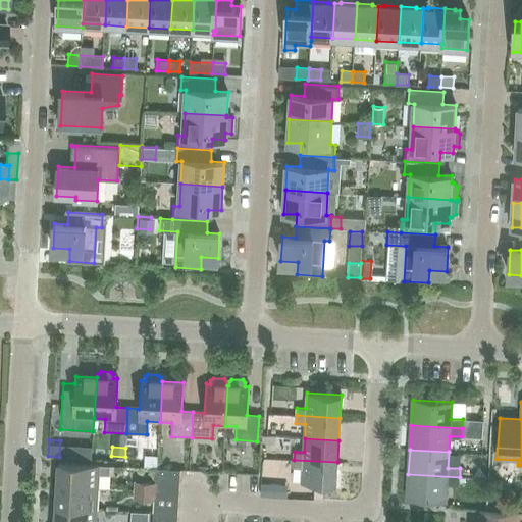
[(337,462),(294,460),(294,467),(303,468),(302,483),(335,485),(337,462)]
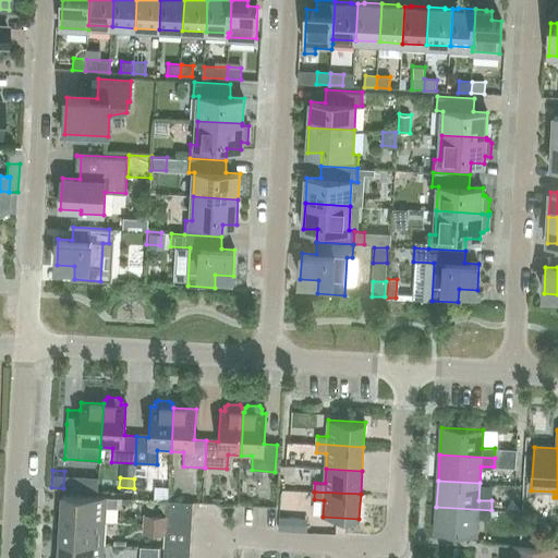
[(62,495),(60,519),(104,522),(105,507),(118,508),(119,499),(106,498),(62,495)]
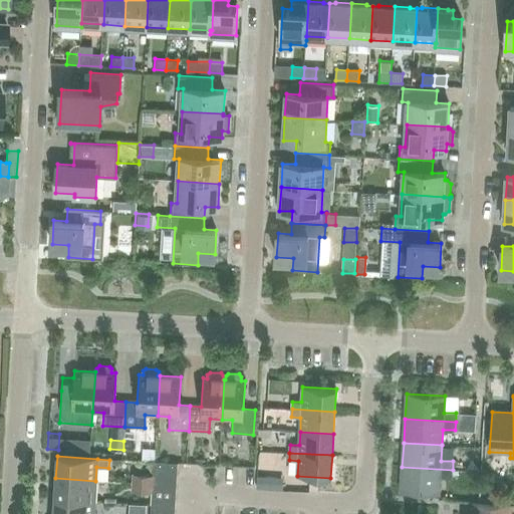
[(153,475),(177,476),(177,464),(154,462),(153,475)]
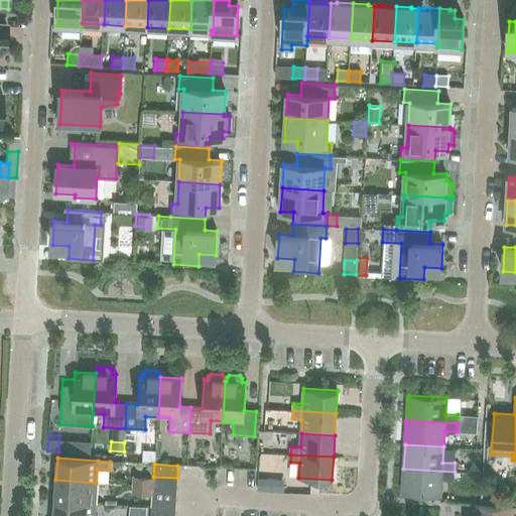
[(455,472),(403,469),(402,494),(440,496),(441,480),(454,480),(455,472)]
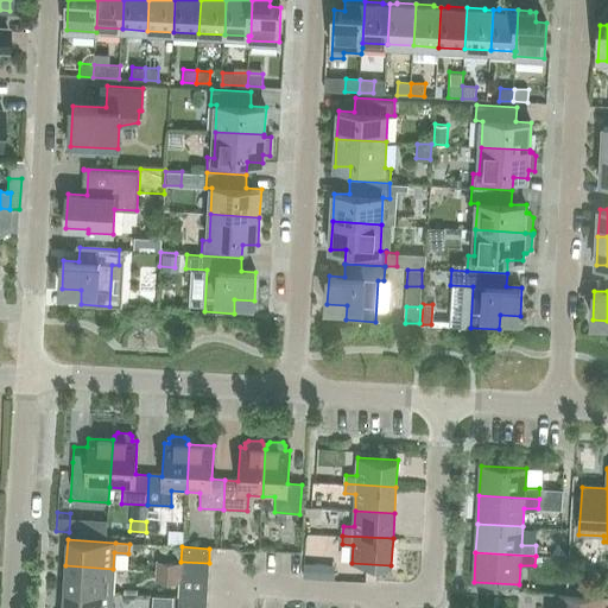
[(166,562),(165,572),(179,572),(181,563),(166,562)]
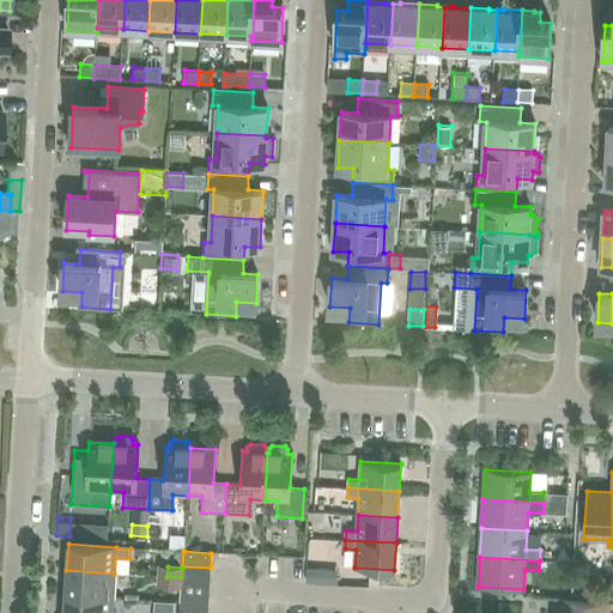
[(181,577),(181,581),(210,582),(211,568),(182,566),(182,568),(181,577)]
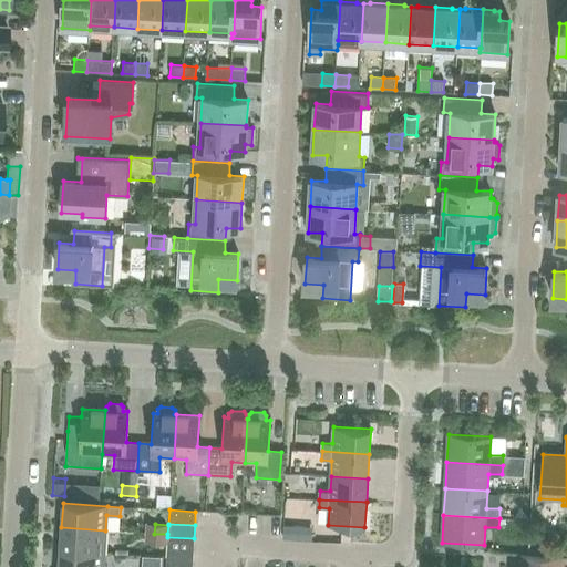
[(285,526),(285,539),(297,540),(298,527),(285,526)]
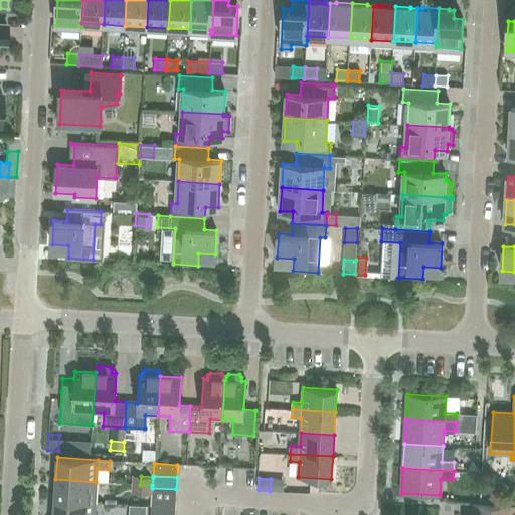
[(55,479),(54,501),(95,504),(96,482),(55,479)]
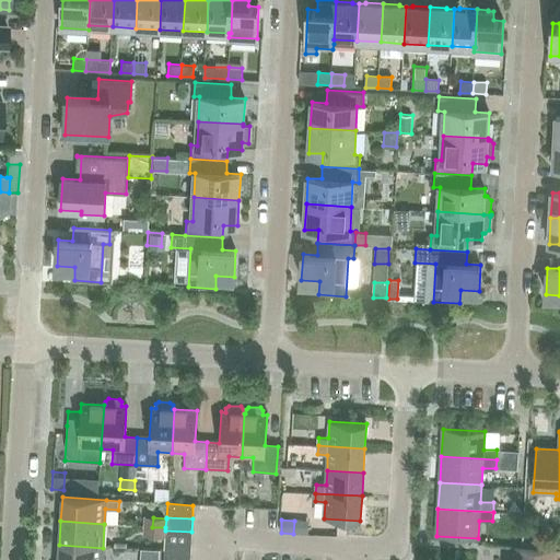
[(152,536),(165,536),(165,531),(165,527),(152,527),(152,536)]
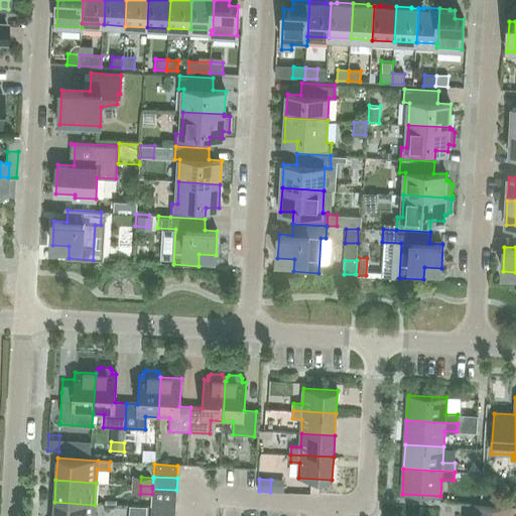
[(485,504),(497,504),(498,489),(486,488),(485,504)]
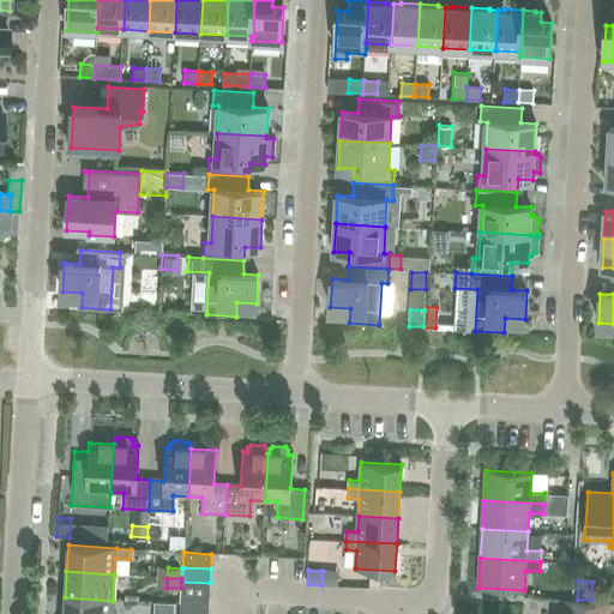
[(181,588),(180,597),(209,599),(210,583),(181,582),(181,588)]
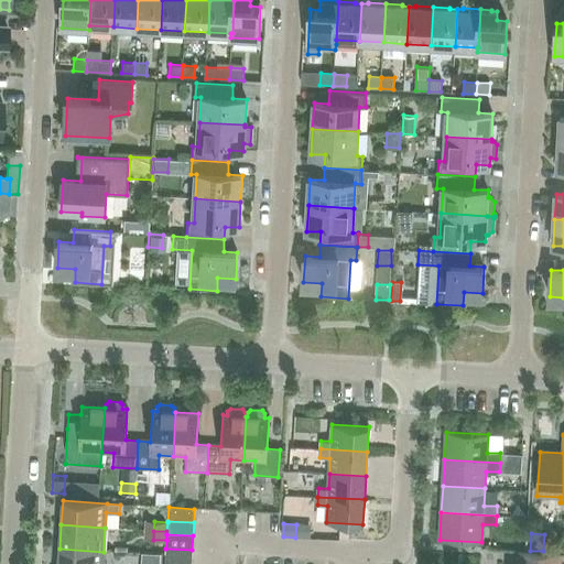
[(60,549),(58,563),(102,563),(104,552),(60,549)]
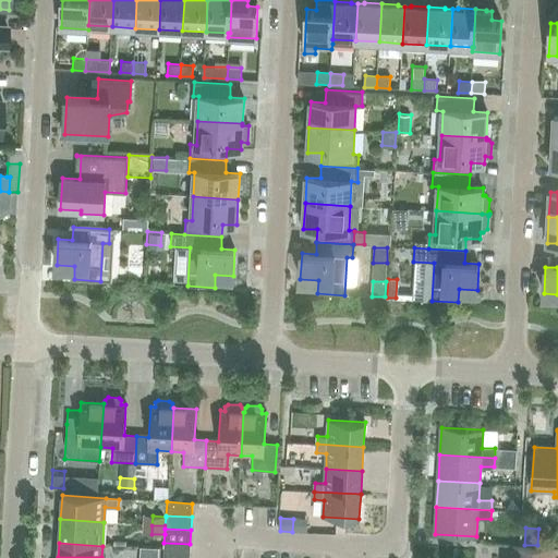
[(164,543),(164,556),(189,557),(190,544),(164,543)]
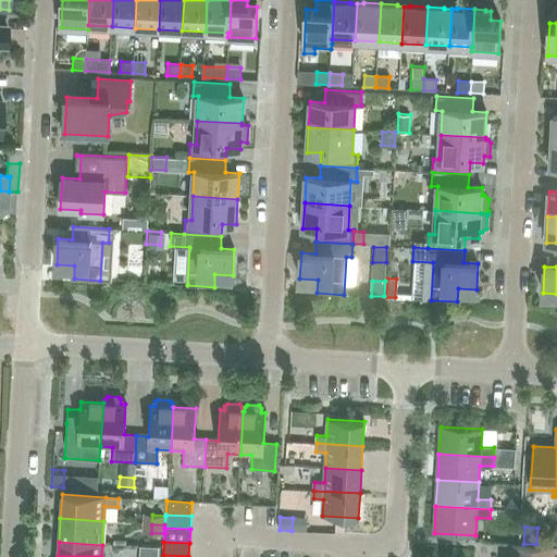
[(556,556),(556,545),(536,544),(523,544),(506,543),(505,556),(556,556)]
